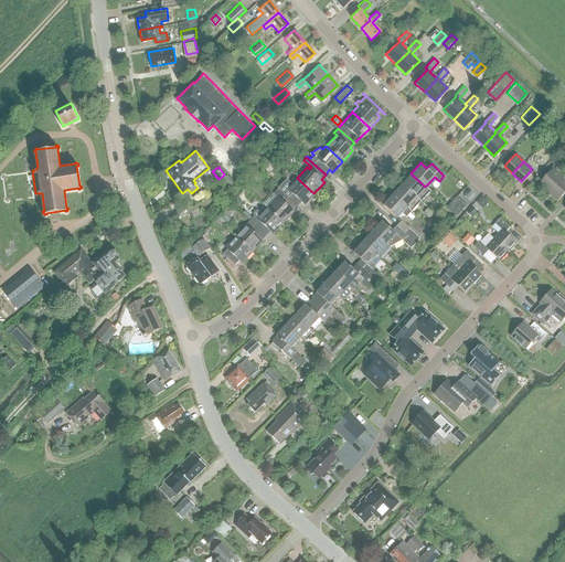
[(537,181),(547,190),(561,176),(552,167),(537,181)]
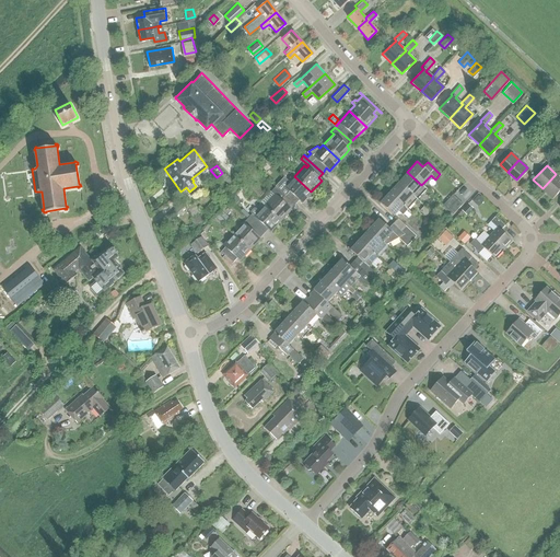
[(407,172),(398,182),(416,198),(426,188),(421,185),(407,172)]
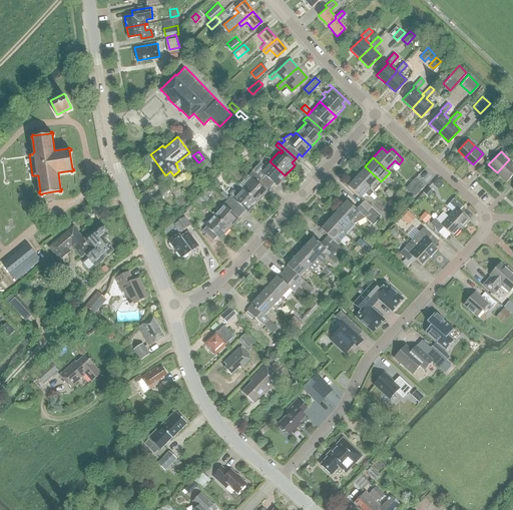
[(512,172),(512,162),(509,159),(497,172),(506,180),(512,172)]
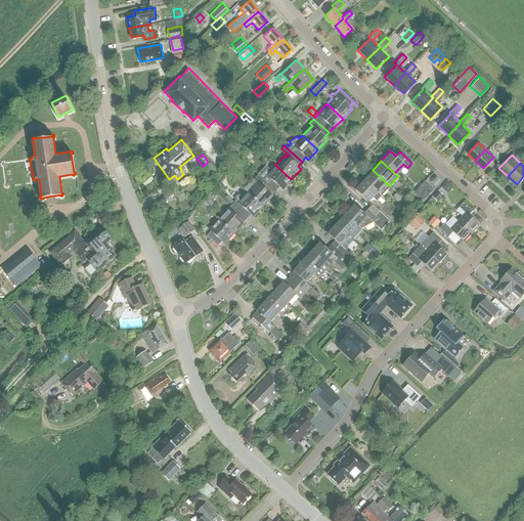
[(257,175),(274,190),(278,186),(281,188),(291,179),(275,165),(271,169),(266,164),(258,173),(257,175)]
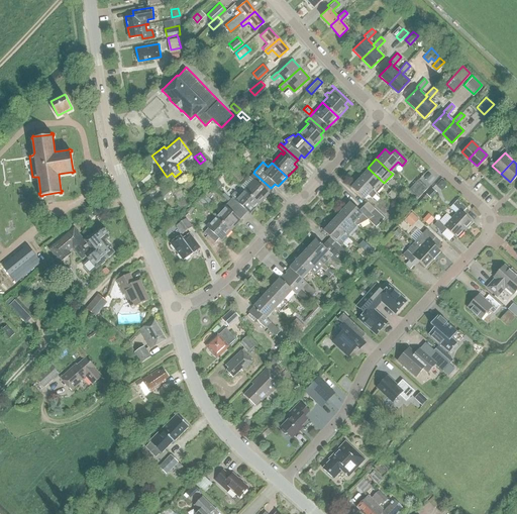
[(384,183),(368,168),(358,177),(376,192),(382,186),(385,189),(387,186),(384,183)]
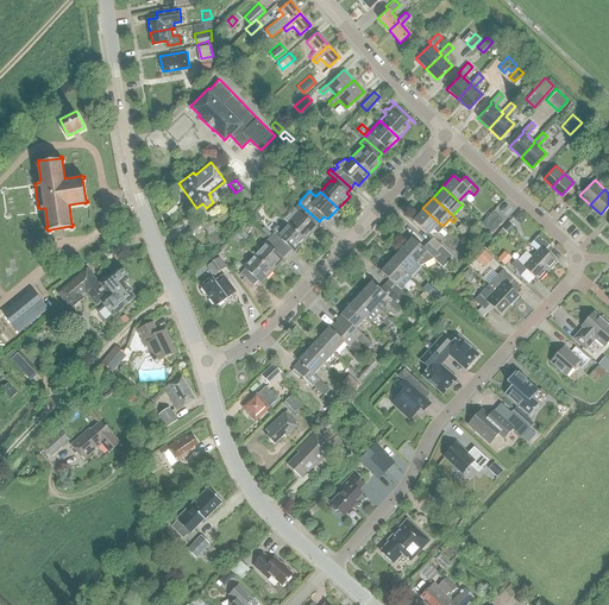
[(299,210),(287,224),(305,240),(315,228),(314,227),(319,221),(299,203),(294,207),(299,210)]
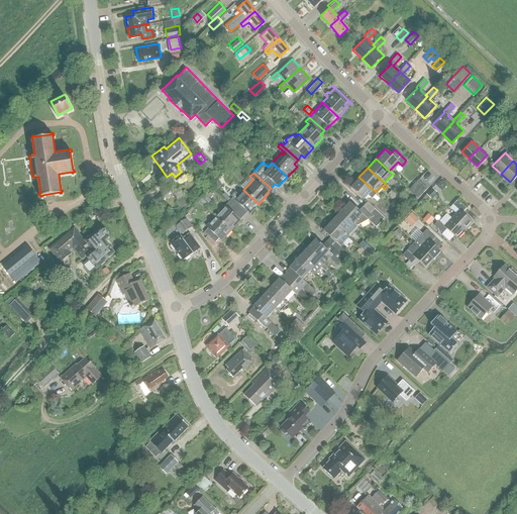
[(434,185),(440,190),(447,181),(441,176),(434,185)]
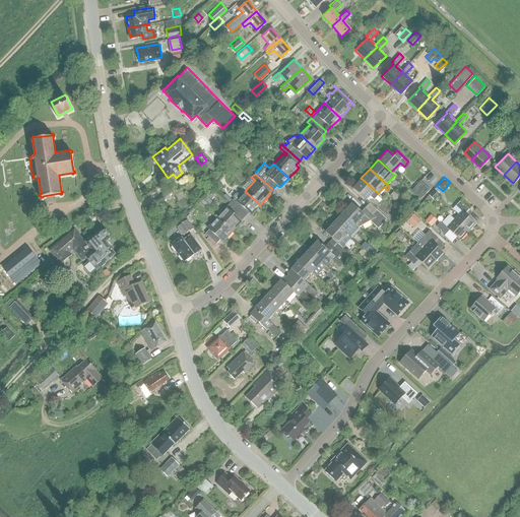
[(378,193),(361,178),(352,188),(365,200),(370,194),(374,197),(378,193)]
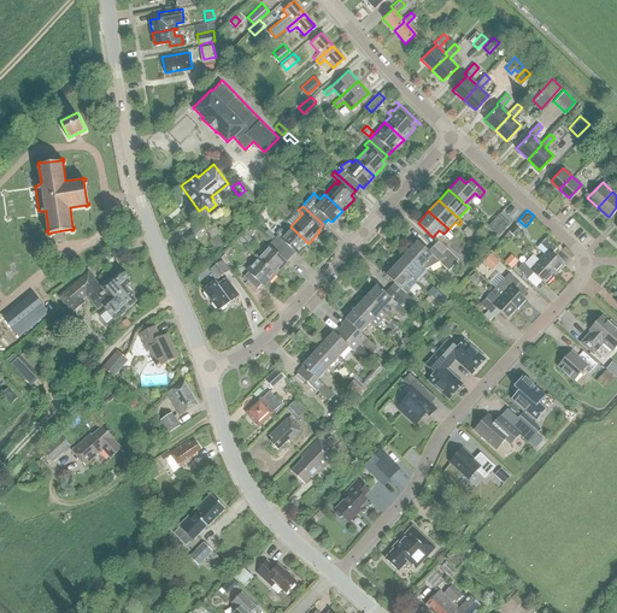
[(499,211),(488,223),(500,233),(510,222),(499,211)]
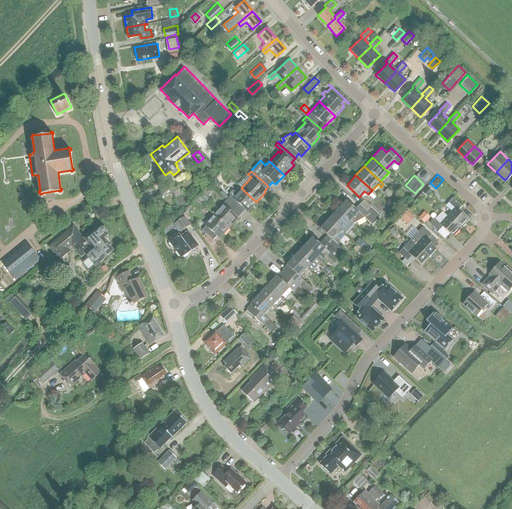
[(160,194),(169,187),(166,184),(158,192),(160,194)]
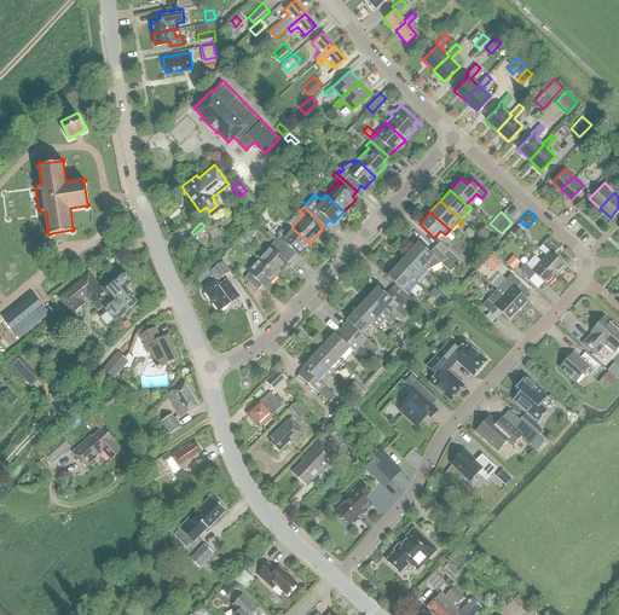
[(518,222),(510,230),(515,235),(522,227),(518,222)]
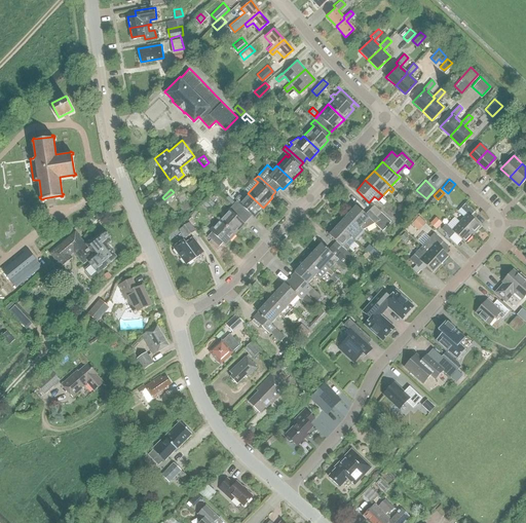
[(399,201),(403,197),(398,192),(393,196),(399,201)]
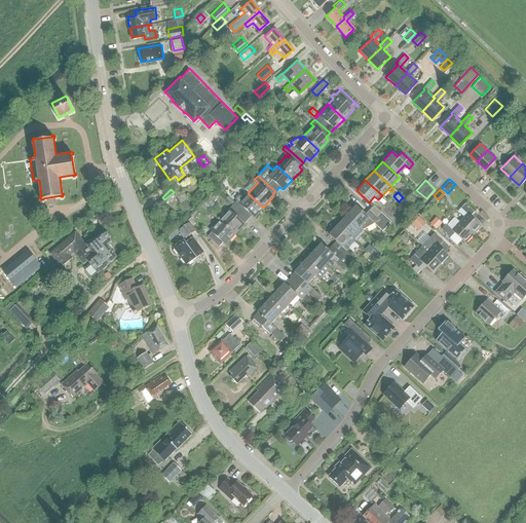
[(215,200),(207,193),(201,199),(210,207),(215,200)]
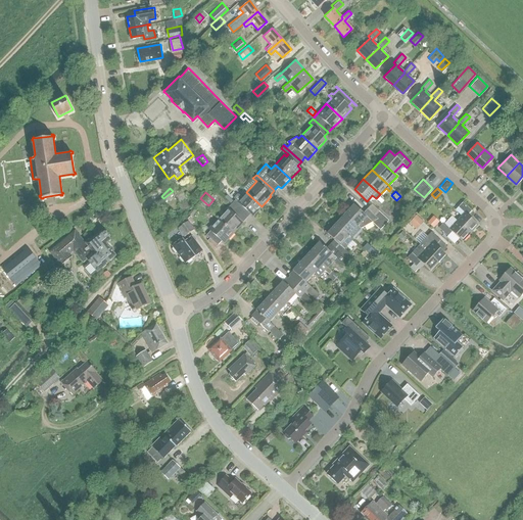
[(231,204),(245,218),(249,213),(252,216),(262,206),(246,192),(242,196),(239,193),(237,193),(234,196),(236,198),(231,204)]
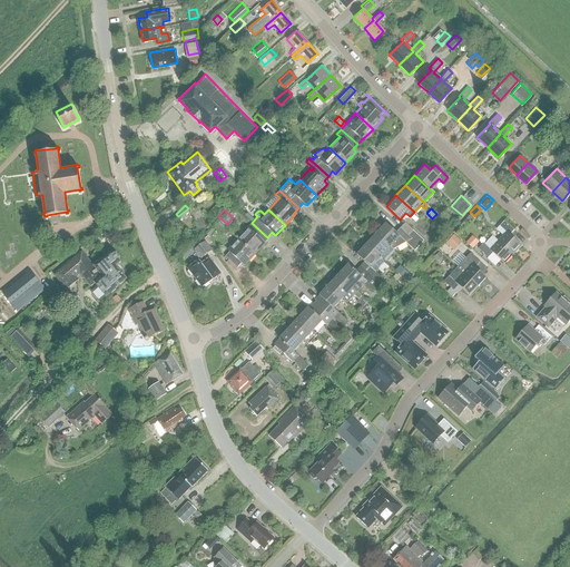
[(505,230),(498,238),(512,252),(521,243),(509,232),(513,227),(504,218),(499,224),(505,230)]
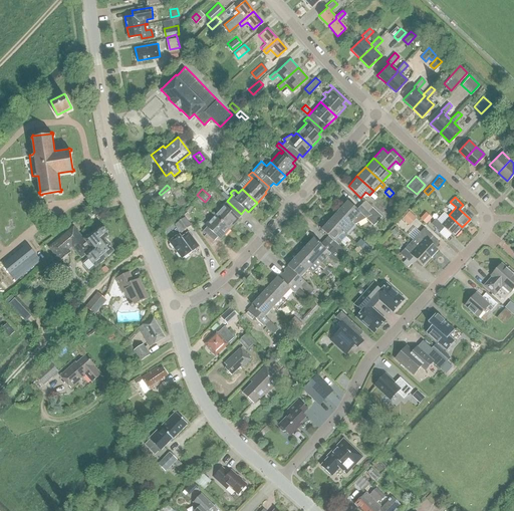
[(360,204),(356,208),(346,200),(337,210),(353,224),(354,223),(364,217),(372,225),(377,220),(367,211),(360,204)]
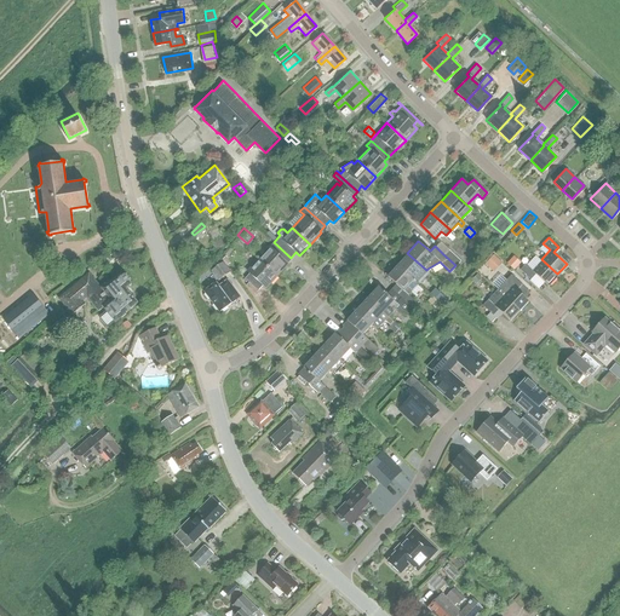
[(268,247),(257,259),(275,276),(287,264),(286,263),(291,258),(274,242),(269,247),(268,247)]
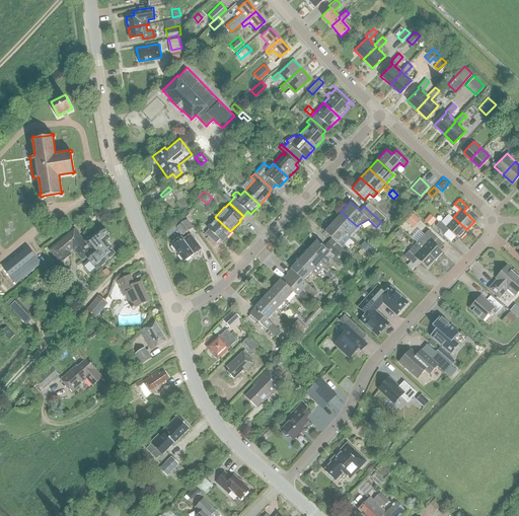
[(371,213),(381,222),(385,218),(375,209),(371,213)]
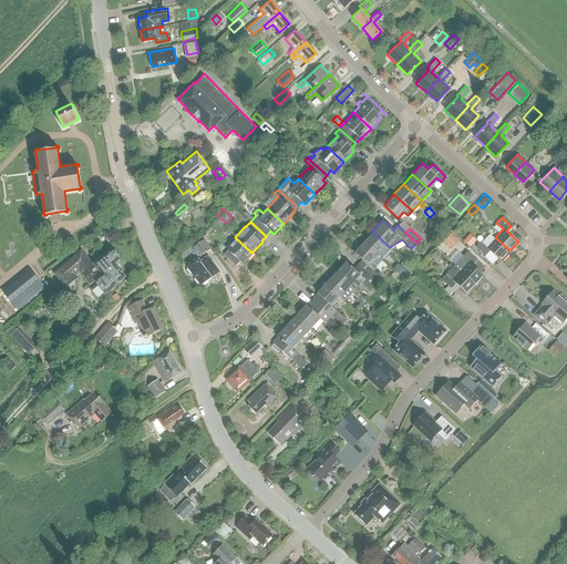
[(451,229),(443,238),(451,245),(459,236),(451,229)]
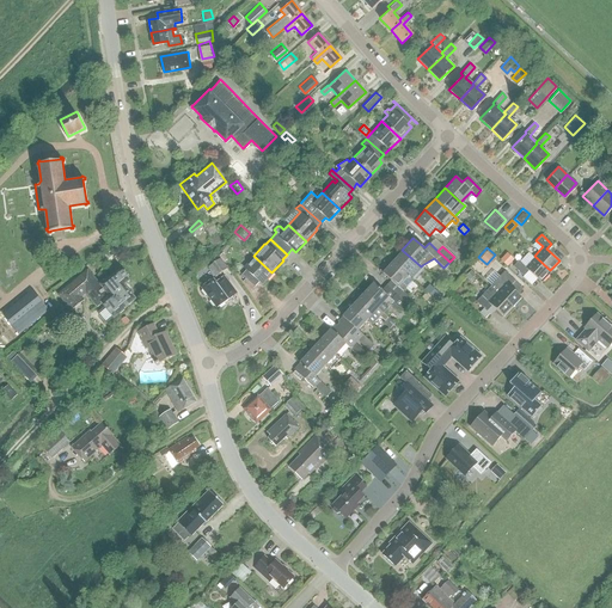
[(411,277),(421,266),(402,250),(392,260),(411,277)]
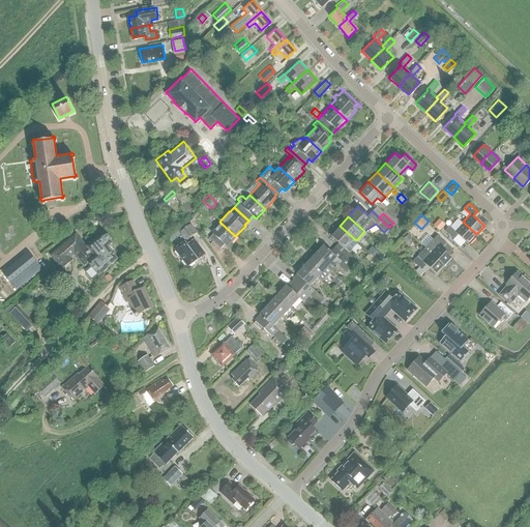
[(438,217),(434,224),(438,228),(443,223),(438,217)]
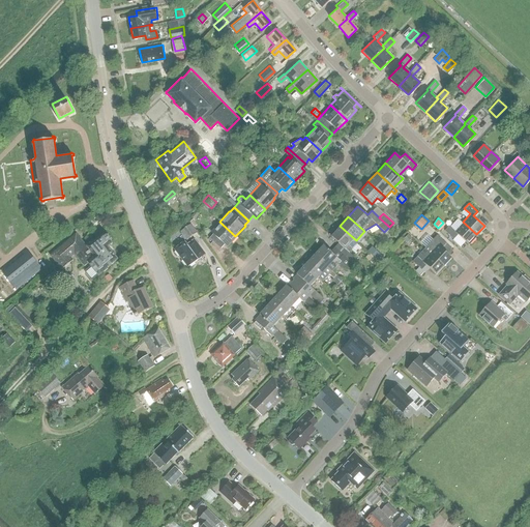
[(197,230),(190,222),(180,230),(186,238),(197,230)]
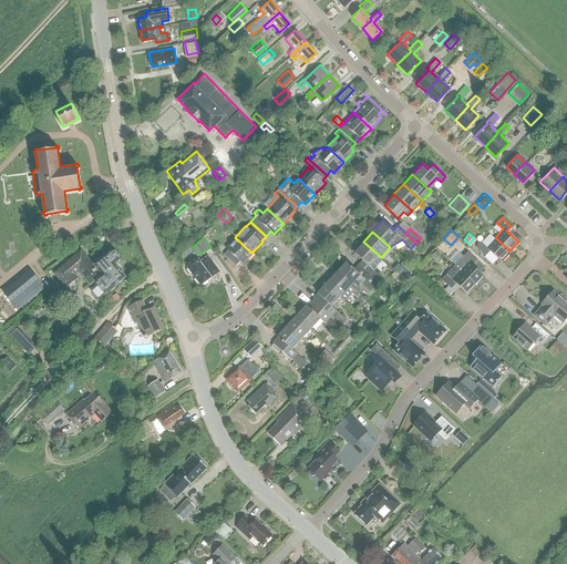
[(251,253),(235,237),(225,248),(226,249),(223,254),(234,265),(239,259),(241,263),(251,253)]
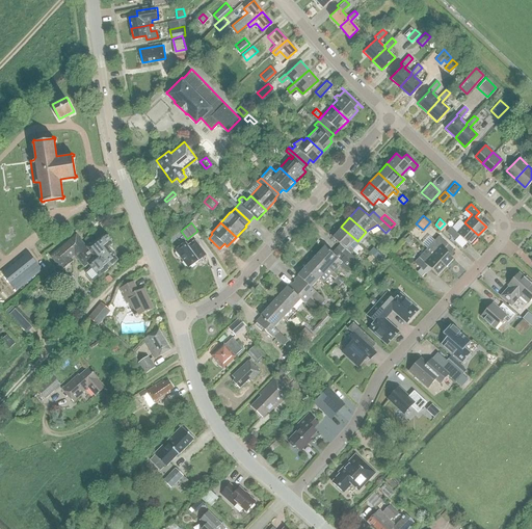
[(478,235),(464,222),(457,231),(451,225),(446,230),(455,238),(459,234),(470,244),(478,235)]
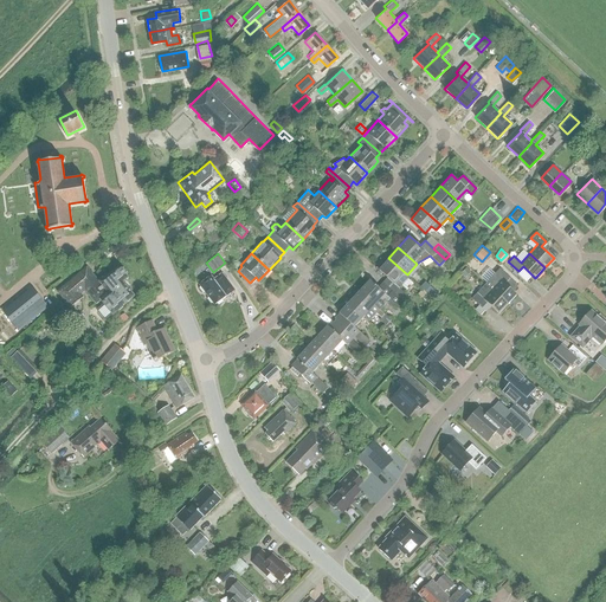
[(386,277),(381,282),(405,303),(410,297),(399,286),(408,276),(407,274),(388,258),(378,270),(386,277)]
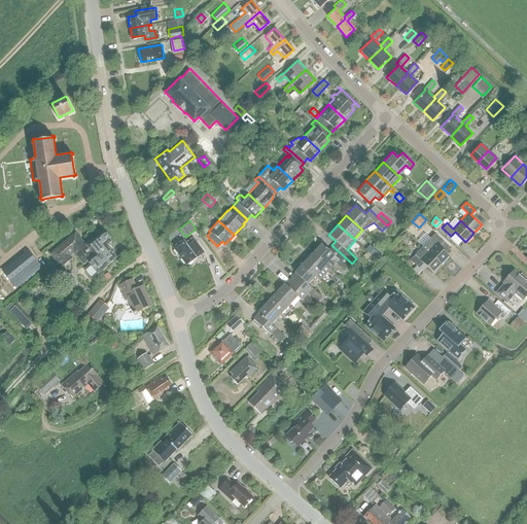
[(88,258),(89,260),(85,264),(84,265),(84,267),(90,274),(93,274),(97,270),(98,272),(107,265),(106,264),(116,255),(107,243),(111,239),(103,230),(85,243),(75,231),(49,251),(62,266),(72,256),(70,253),(74,250),(83,262),(88,258)]
